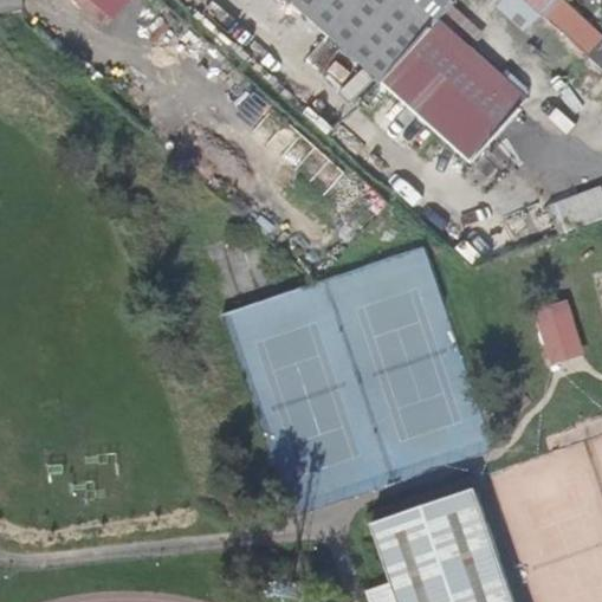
[(450,1),(448,0),(289,0),(380,82),(428,26),(437,17),(450,1)]
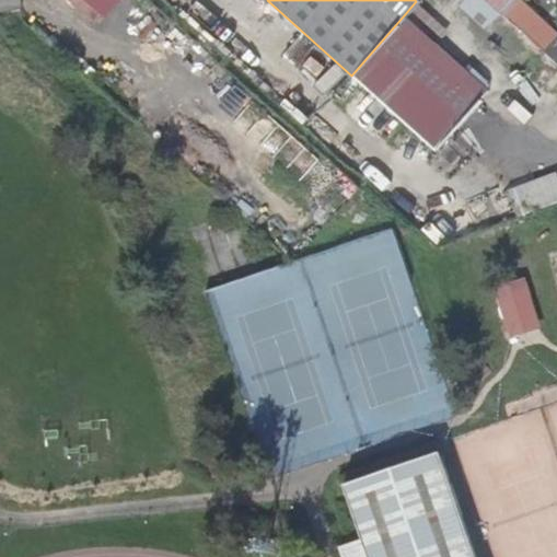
[(509,8),(502,15),(540,49),(546,42),(509,8)]
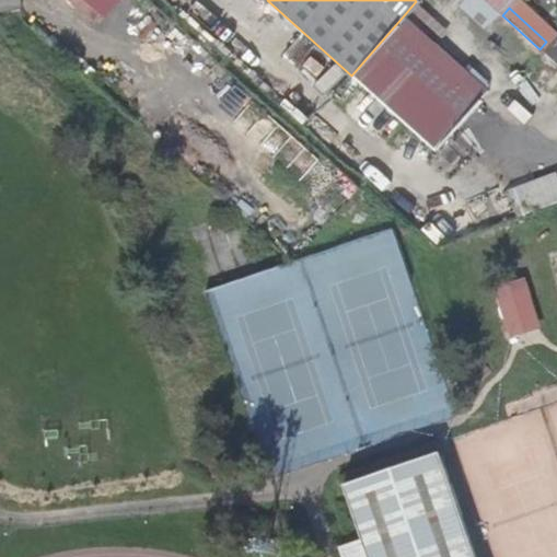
[(487,90),(404,15),(396,24),(479,99),(487,90)]
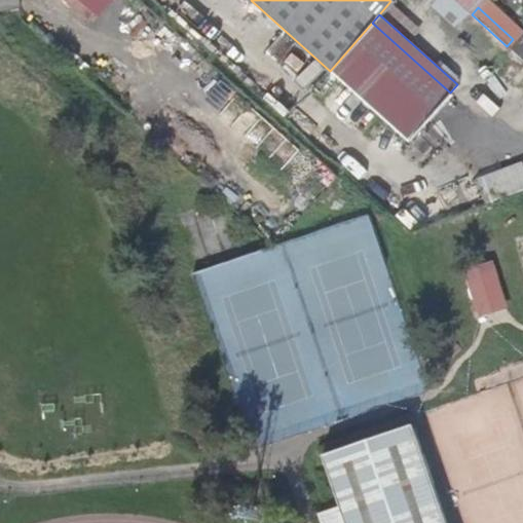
[(450,92),(372,23),(330,71),(409,141),(450,92)]
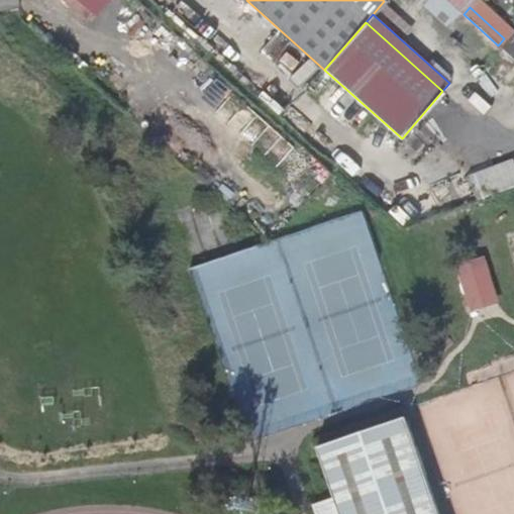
[(513,43),(506,36),(504,38),(498,45),(513,60),(513,43)]
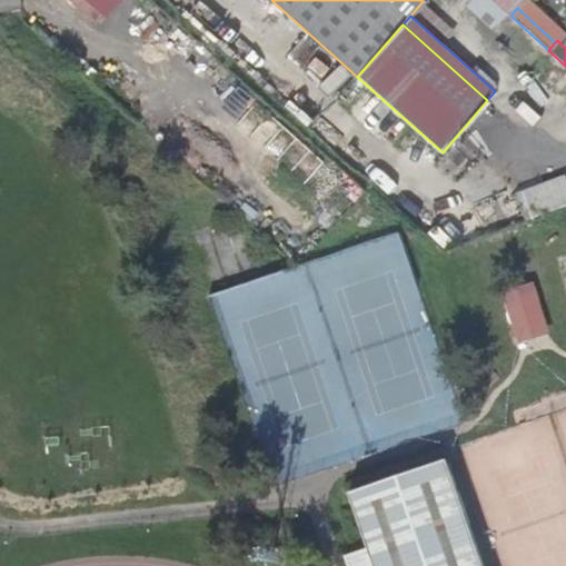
[(565,170),(564,164),(488,185),(493,204),(465,211),(468,224),(490,218),(492,220),(565,198),(565,170)]
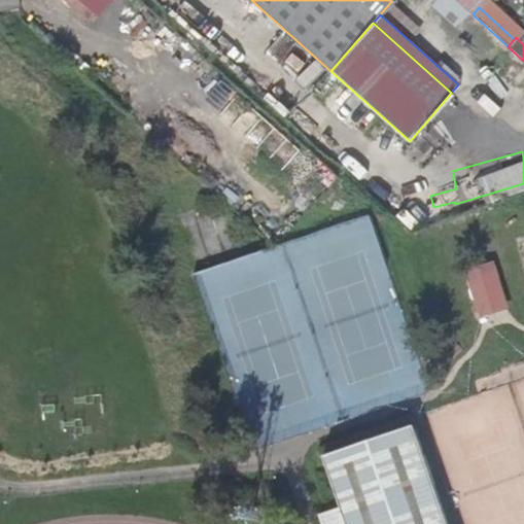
[(502,302),(489,259),(464,267),(468,278),(496,304),(502,302)]
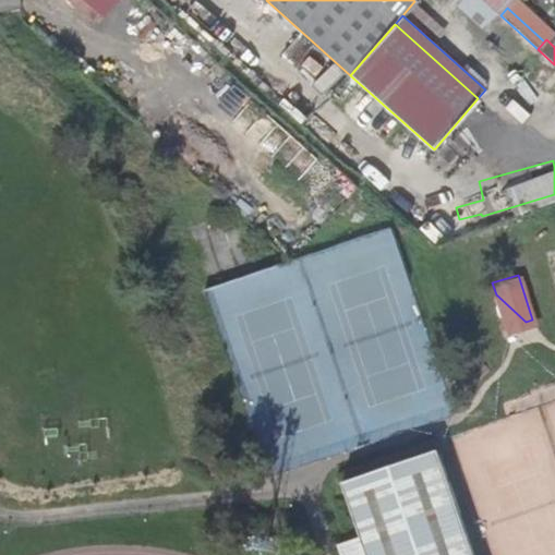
[(496,294),(508,334),(515,332),(513,325),(526,322),(496,294)]
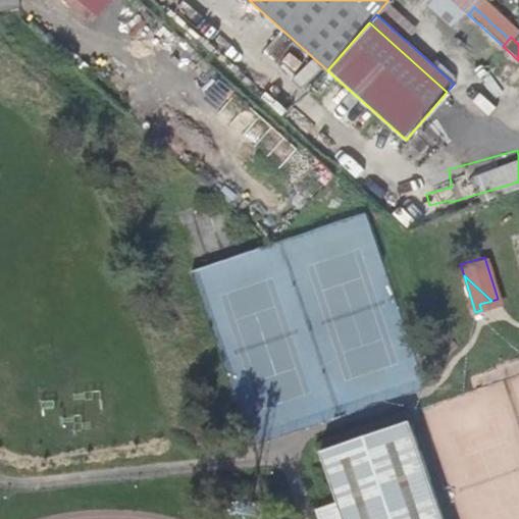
[(481,310),(497,306),(491,301),(479,304),(481,310)]
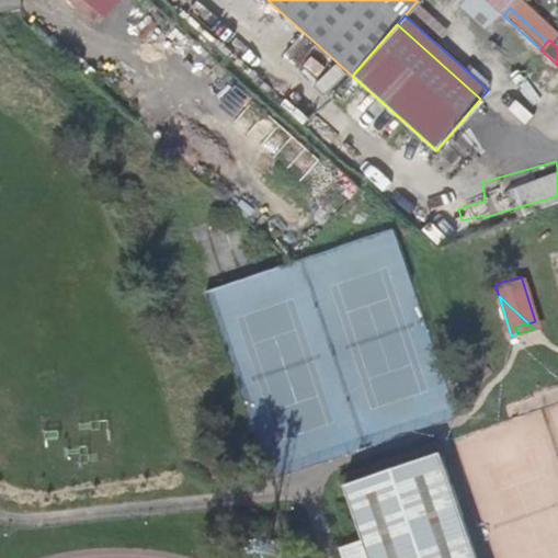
[(475,557),(439,451),(342,484),(361,537),(338,546),(341,557),(475,557)]
